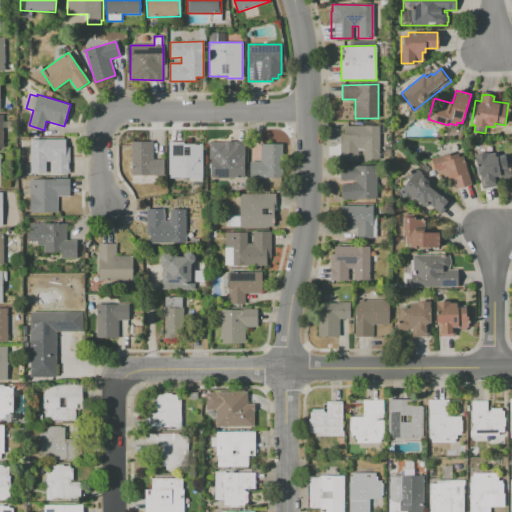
[(344,126),(379,125),(379,160),(363,160),(363,151),(357,151),(357,160),(339,160),(339,135),(344,135),(344,126)]
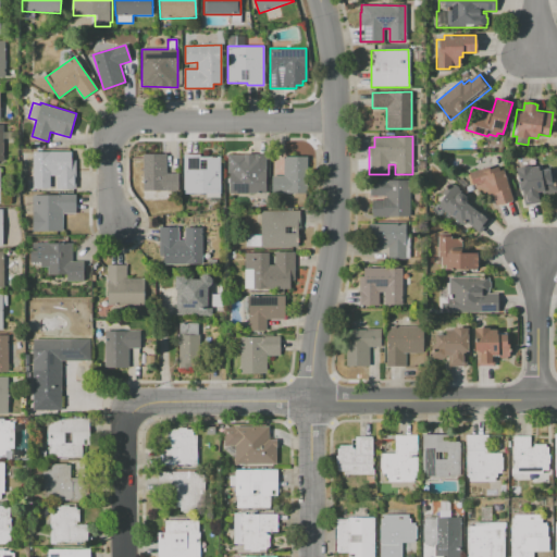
[(33,152),(72,151),(72,160),(75,160),(76,188),(56,189),(56,187),(50,187),(50,189),(34,189),(33,152)]
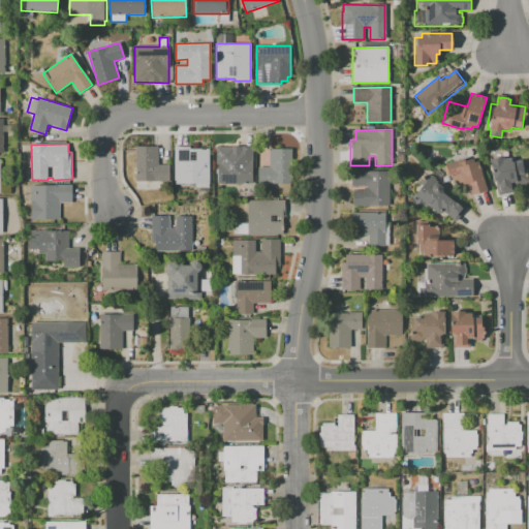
[(135,147),(158,146),(159,165),(169,164),(169,180),(136,181),(135,147)]
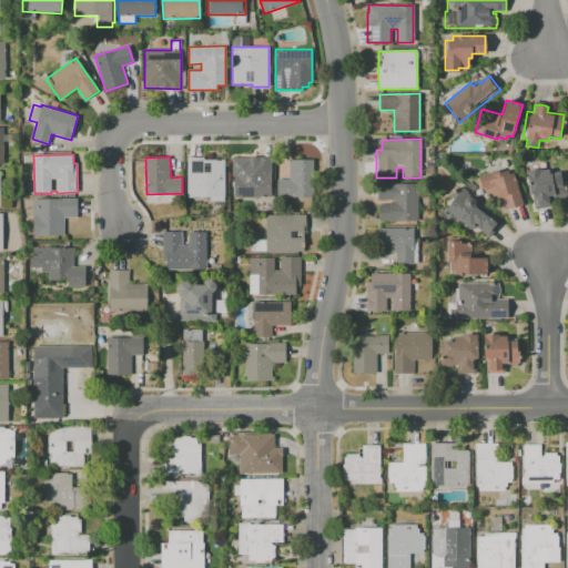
[(186,158),(204,158),(204,160),(224,160),(225,196),(188,198),(186,158)]
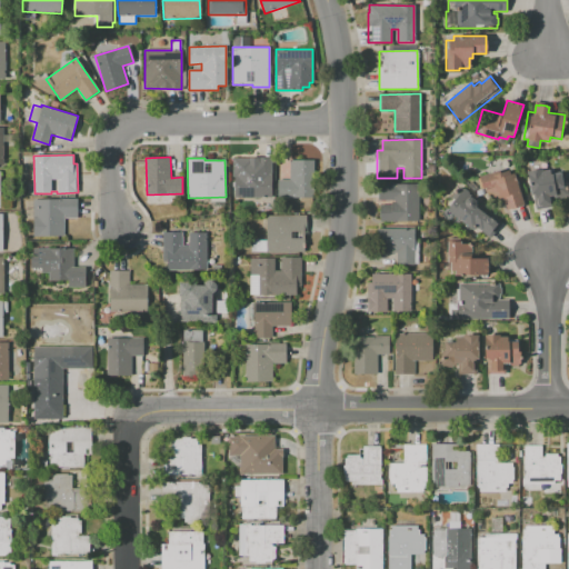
[(232,158),(271,158),(272,198),(232,198),(232,158)]
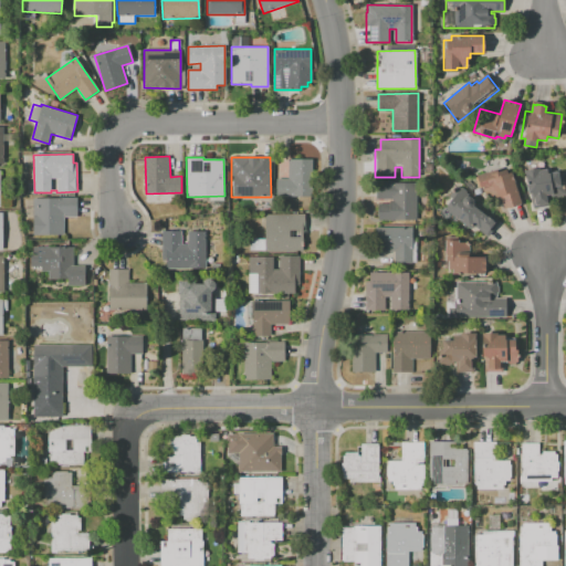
[(289,159),(311,159),(312,197),(276,197),(276,179),(289,179),(289,159)]
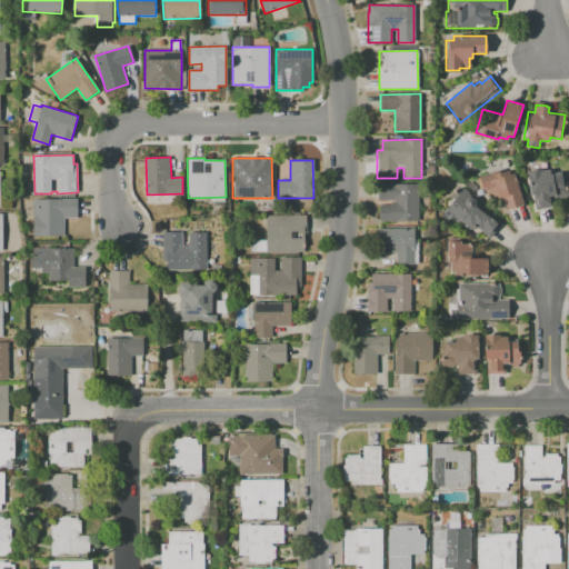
[(527,171),(541,169),(541,171),(549,169),(550,171),(561,170),(563,181),(562,181),(563,188),(556,189),(557,195),(549,196),(551,207),(538,209),(535,195),(531,196),(527,171)]
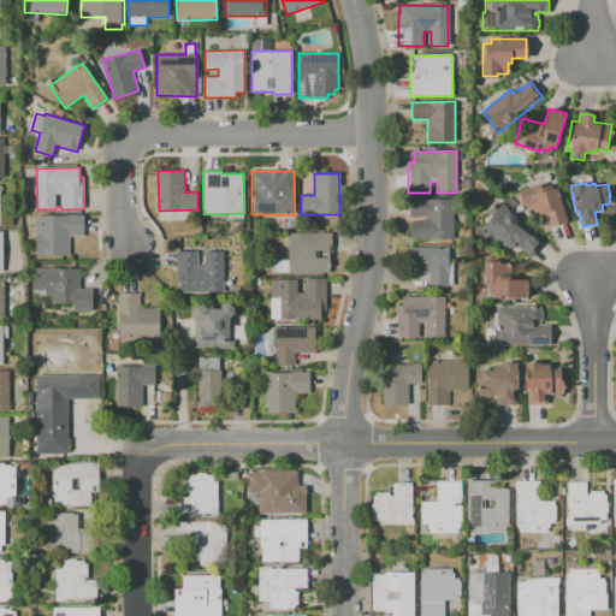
[(517,191),(535,185),(535,189),(550,184),(551,189),(556,188),(567,221),(549,227),(544,213),(529,217),(526,203),(521,205),(517,191)]
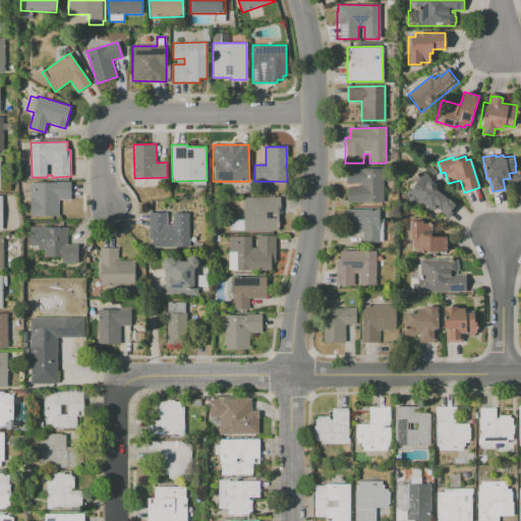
[(346,168),(383,168),(383,204),(347,204),(347,187),(358,187),(358,184),(361,184),(361,183),(358,183),(346,183),(346,168)]
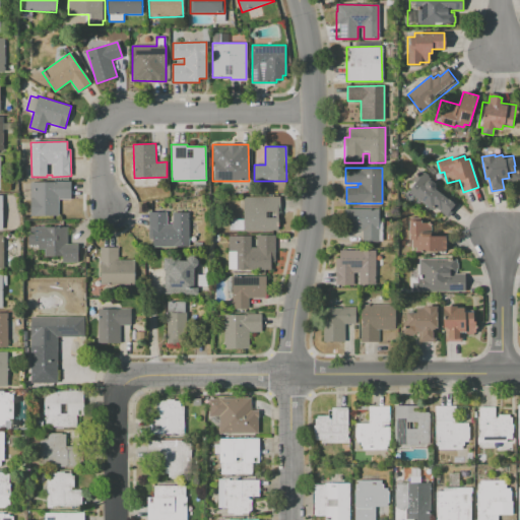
[(407,192),(419,178),(415,175),(419,171),(423,173),(424,172),(428,175),(427,176),(438,184),(435,187),(446,196),(447,195),(458,204),(447,218),(434,207),(430,209),(413,197),(407,192)]
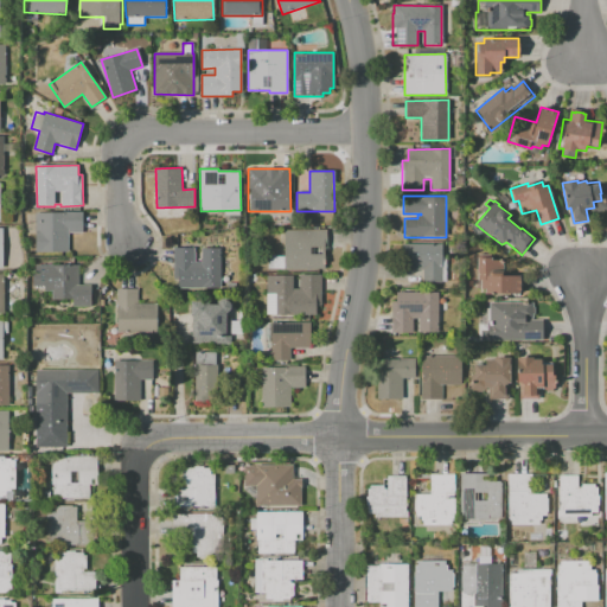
[(34,212),(82,212),(82,232),(68,234),(68,251),(36,253),(34,212)]
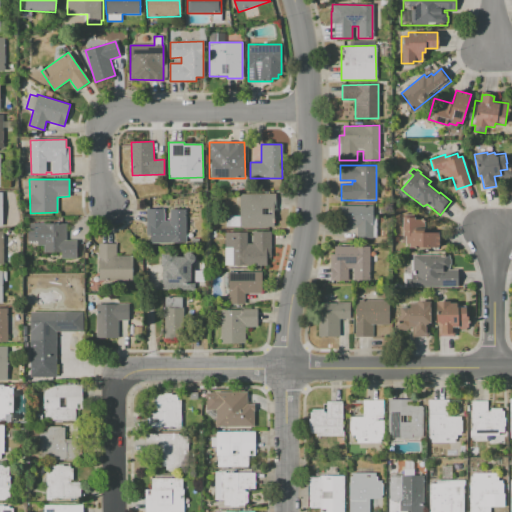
[(240,195),(274,194),(275,209),(274,209),(274,227),(240,227),(240,195)]
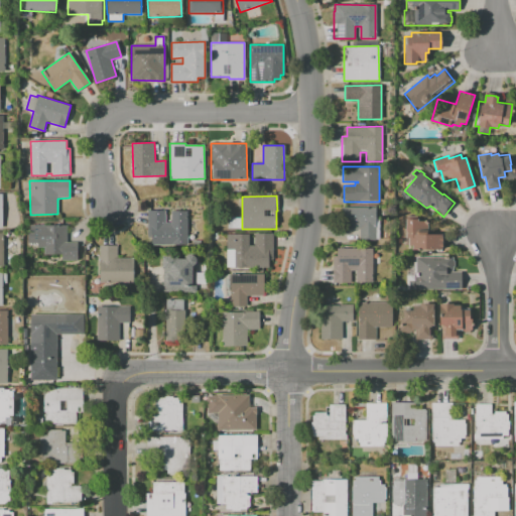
[(342,207),(375,208),(375,219),(379,219),(379,240),(360,240),(360,229),(342,229),(342,207)]
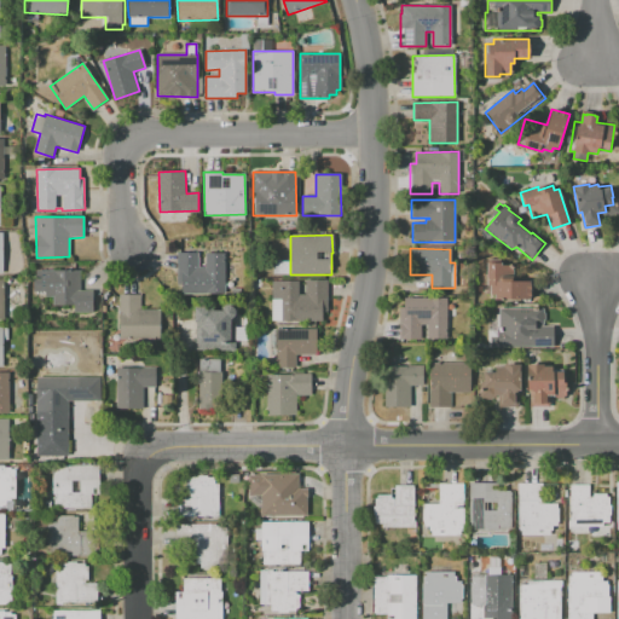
[(177,253),(198,253),(198,266),(206,266),(206,253),(224,253),(224,295),(177,294),(177,253)]
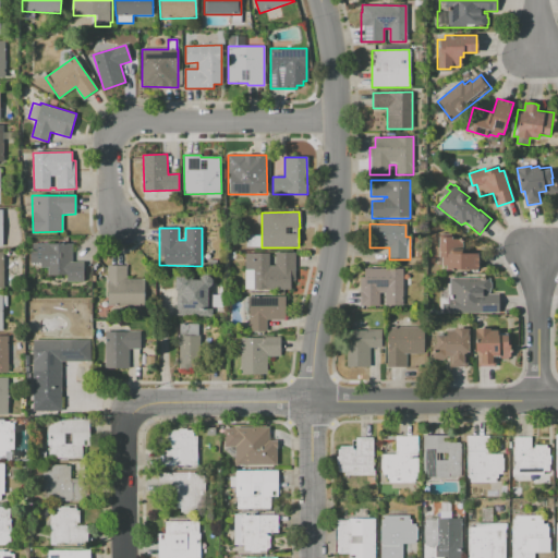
[(438,237),(451,237),(451,239),(463,239),(463,253),(477,253),(477,270),(445,270),(445,266),(441,266),(441,257),(438,257),(438,237)]
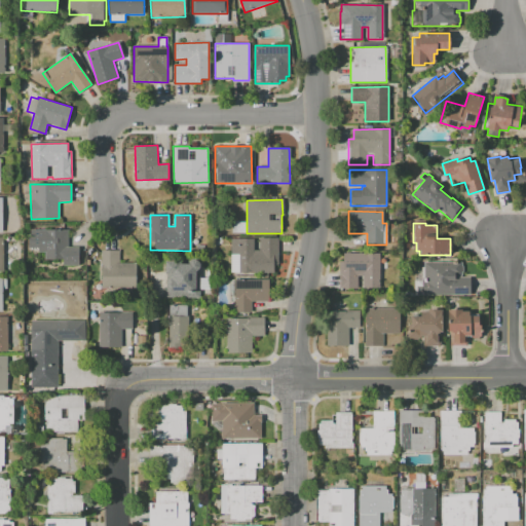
[(28,230),(68,229),(68,247),(78,247),(78,265),(63,266),(63,259),(45,260),(45,253),(38,253),(38,249),(29,249),(28,230)]
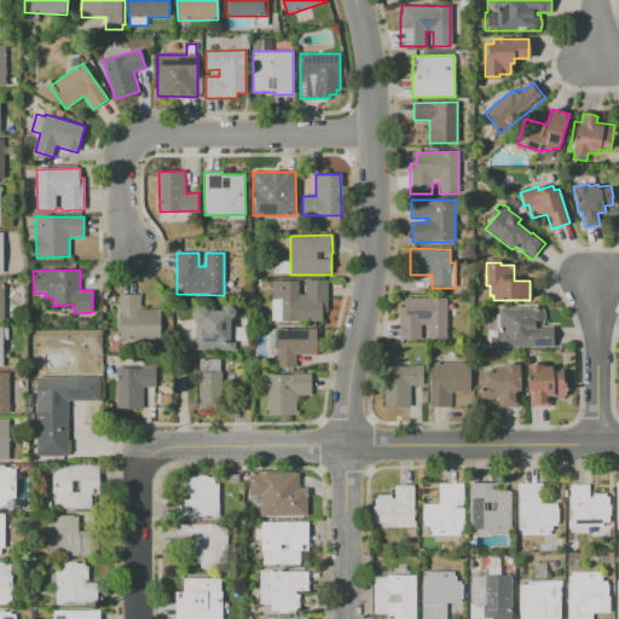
[(272,281),(299,281),(299,294),(306,294),(306,281),(327,281),(327,312),(323,312),(323,318),(317,322),(291,322),(291,320),(271,320),(272,281)]
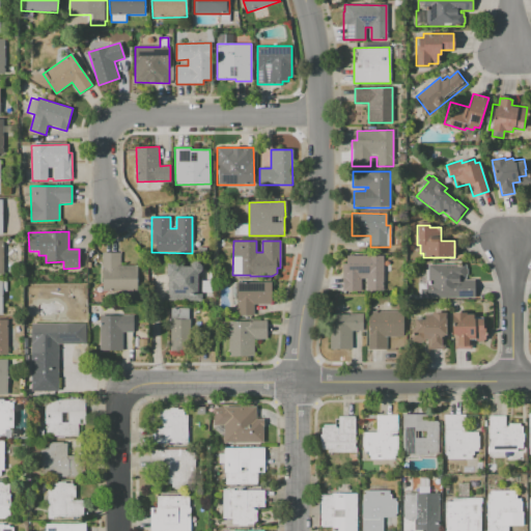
[(101,253),(120,253),(120,264),(137,264),(138,290),(101,291),(101,253)]
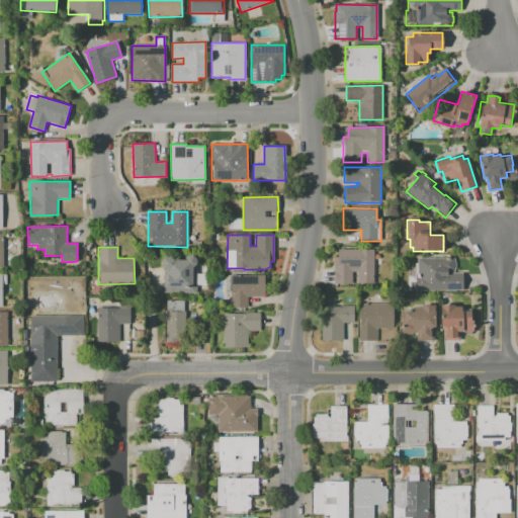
[(338,250),(373,250),(372,283),(357,283),(357,271),(353,271),(353,283),(333,283),(333,257),(338,257),(338,250)]
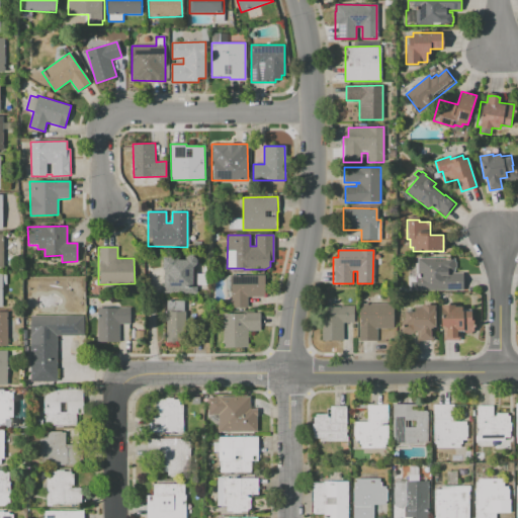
[(163,257),(177,258),(177,260),(186,260),(186,259),(189,256),(193,256),(196,259),(197,259),(197,293),(162,293),(163,257)]
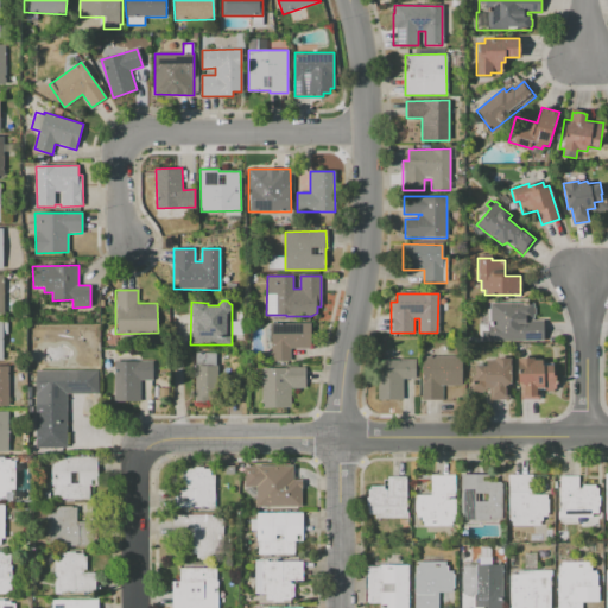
[(491,302),(533,303),(533,306),(534,308),(534,314),(533,315),(533,318),(530,318),(530,320),(544,320),(544,342),(481,341),(481,323),(489,323),(491,302)]
